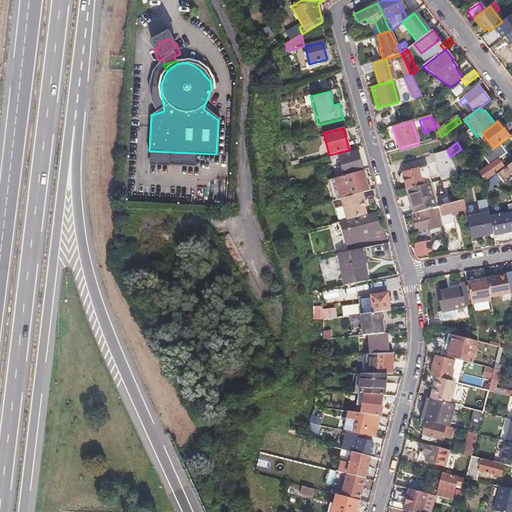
[(337,153),(344,176),(362,170),(356,148),(349,150),(337,153)]
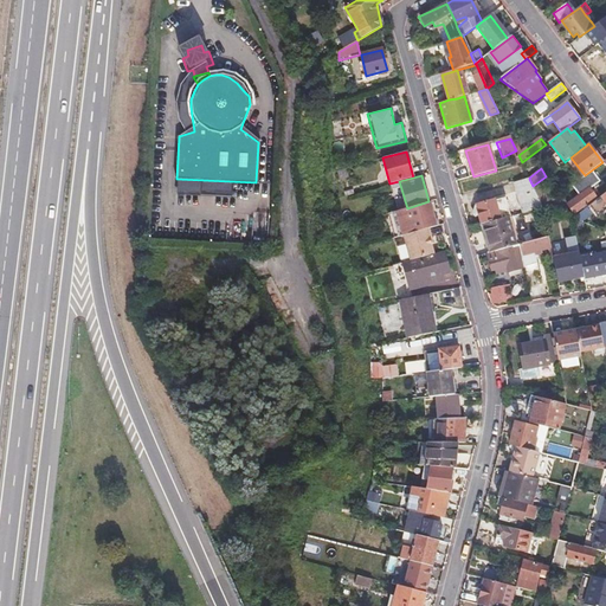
[(543,208),(533,186),(529,179),(515,182),(523,213),(543,208)]
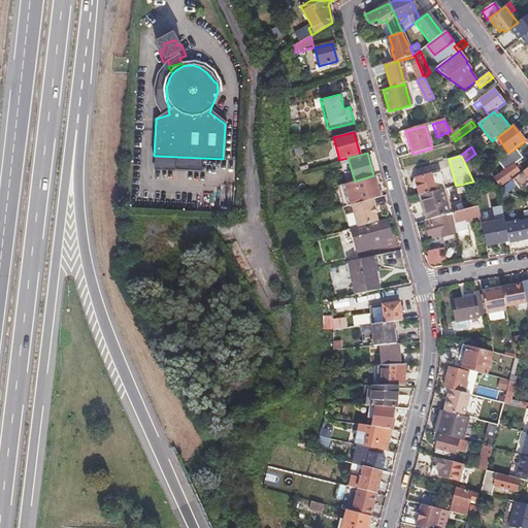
[(520,172),(514,164),(494,178),(500,187),(520,172)]
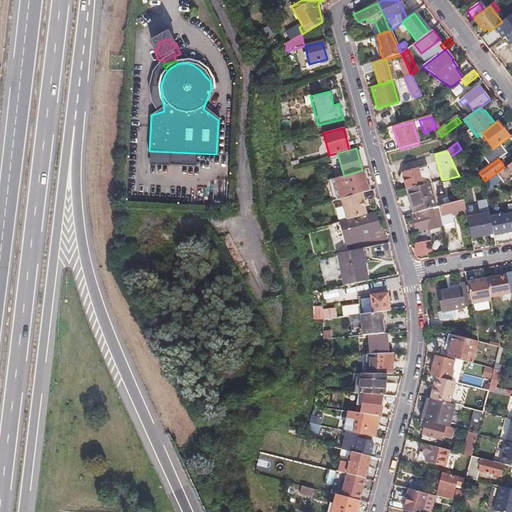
[(430,183),(431,183),(427,167),(403,173),(406,181),(404,181),(406,190),(408,189),(430,183)]
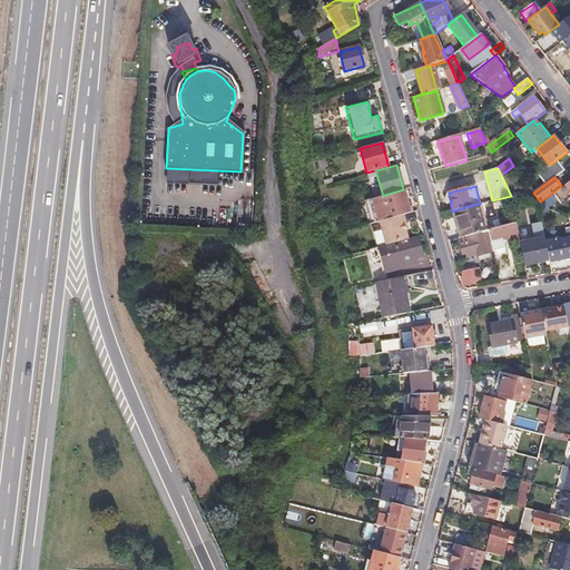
[(551,194),(559,205),(568,198),(561,187),(551,194)]
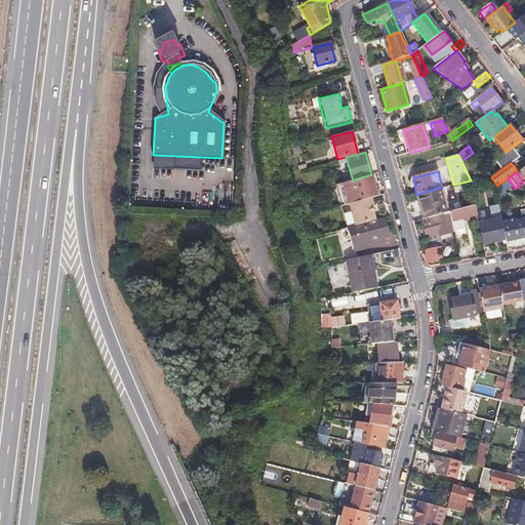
[(371,174),(353,180),(353,184),(345,186),(349,203),(362,200),(371,197),(377,196),(371,174)]
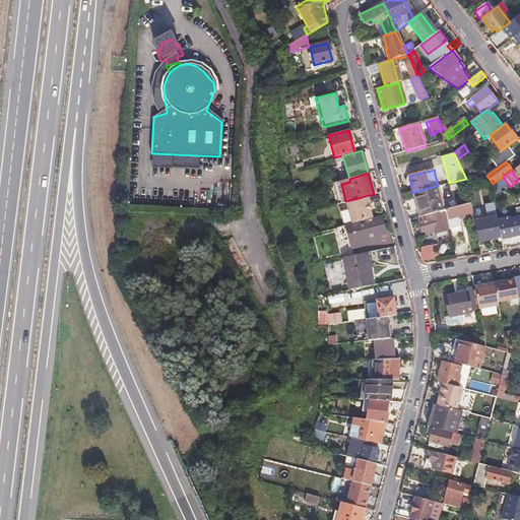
[(444,210),(441,202),(437,186),(414,192),(421,216),(444,210)]
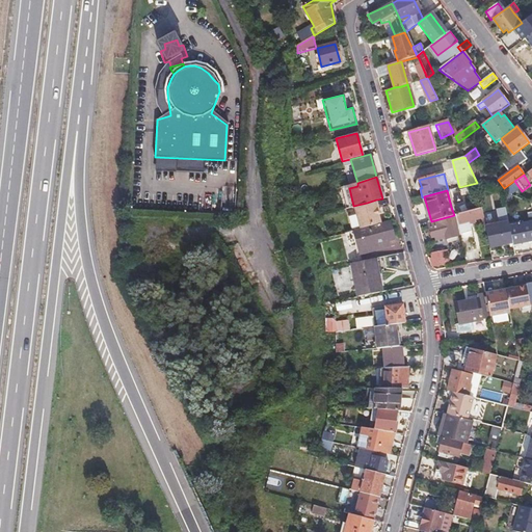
[(354,209),(361,229),(370,225),(380,222),(377,213),(376,208),(378,208),(376,200),(367,203),(353,206),(354,209)]
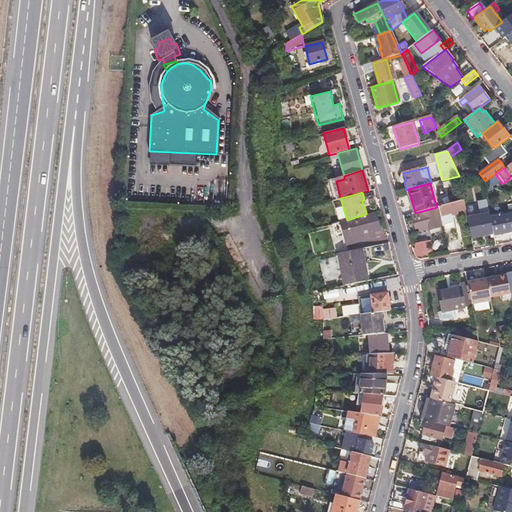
[(465,210),(464,200),(439,207),(443,225),(444,232),(454,230),(452,215),(457,214),(456,212),(465,210)]
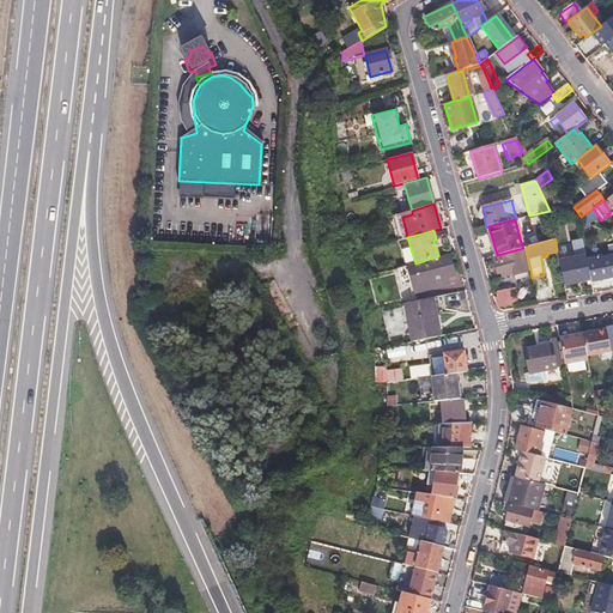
[(399,243),(406,266),(407,266),(416,263),(408,241),(399,243)]
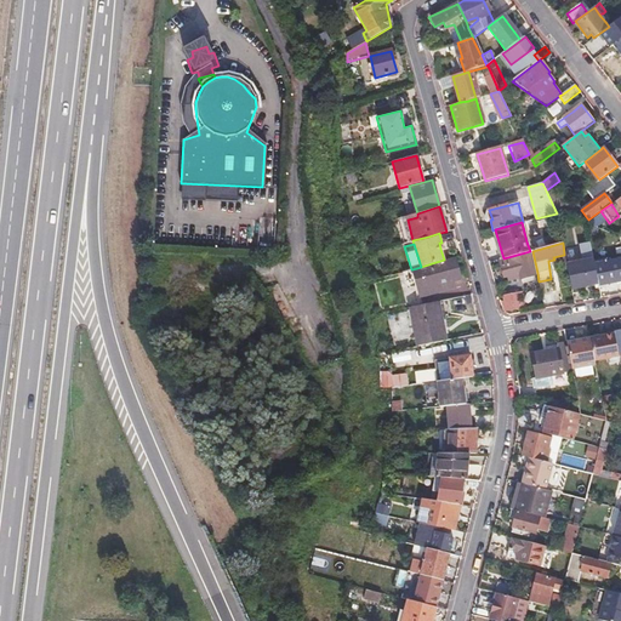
[(593,262),(590,245),(580,246),(584,262),(567,265),(571,289),(598,284),(593,262)]
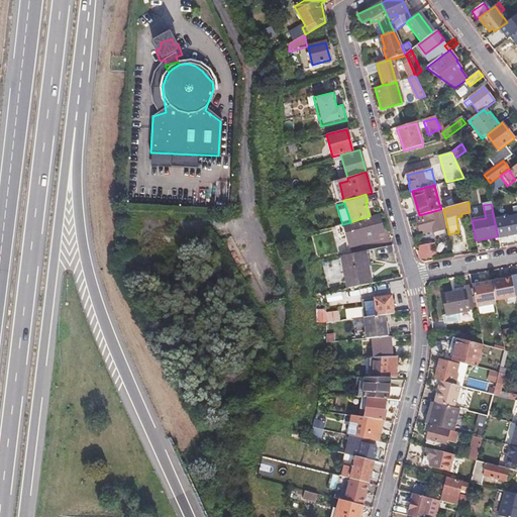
[(441,209),(419,215),(415,216),(419,230),(422,230),(423,233),(433,231),(433,232),(442,230),(442,228),(447,227),(443,209),(441,209)]
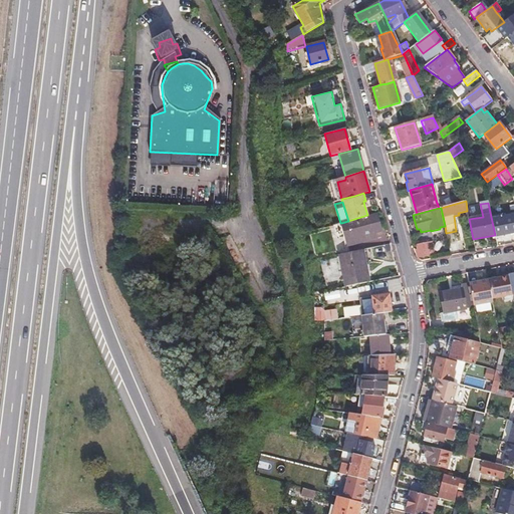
[(348,221),(341,223),(348,244),(362,240),(363,241),(362,236),(377,232),(381,231),(376,214),(357,220),(357,218),(348,221)]
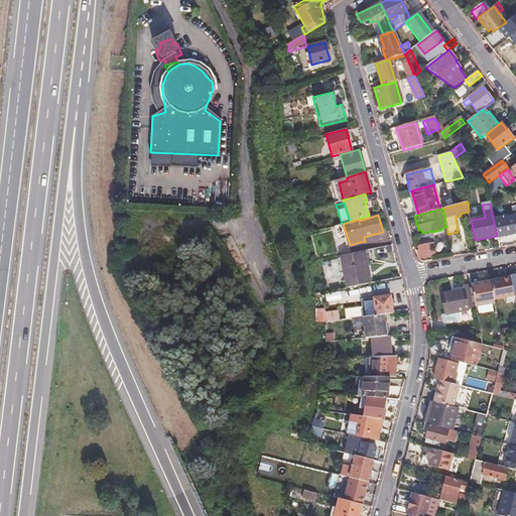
[(493,218),(497,236),(497,237),(515,233),(515,215),(503,218),(503,217),(502,217),(502,216),(493,218)]
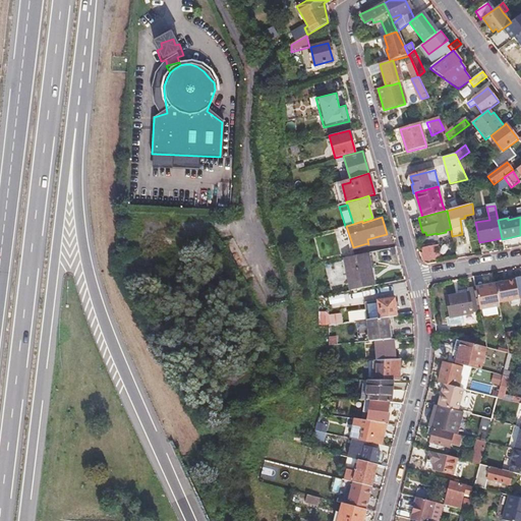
[(345,226),(338,228),(342,242),(348,240),(350,248),(353,247),(346,226),(345,226)]
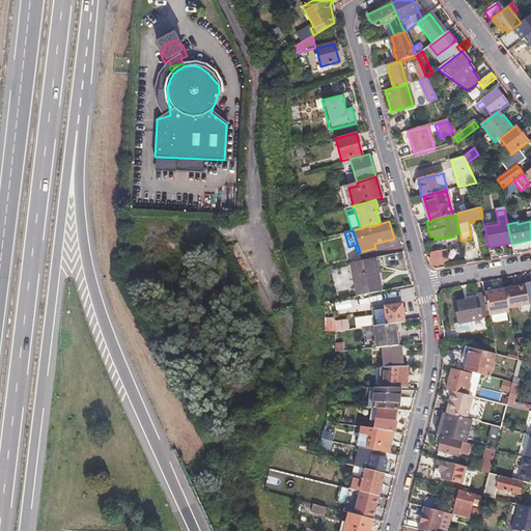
[(392,245),(390,240),(374,244),(375,249),(392,245)]
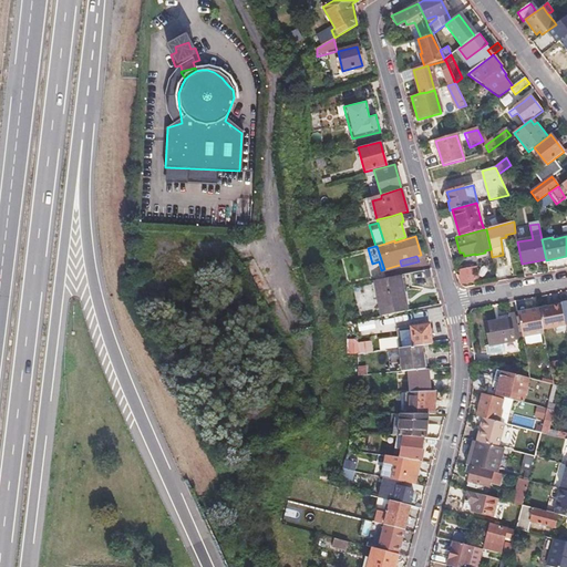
[(378,306),(379,317),(410,311),(408,300),(403,276),(373,281),(378,306)]
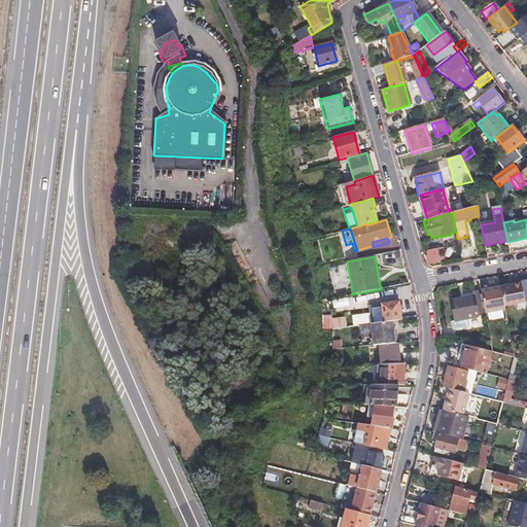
[(490,283),(481,285),(484,300),(493,299),(493,296),(496,296),(494,288),(491,288),(490,283)]
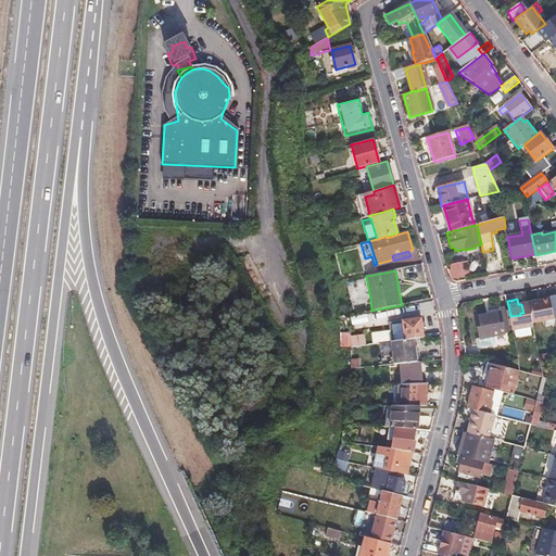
[(554,319),(553,317),(550,300),(548,300),(547,299),(542,299),(541,301),(529,303),(532,324),(540,321),(540,323),(545,323),(545,321),(554,319)]
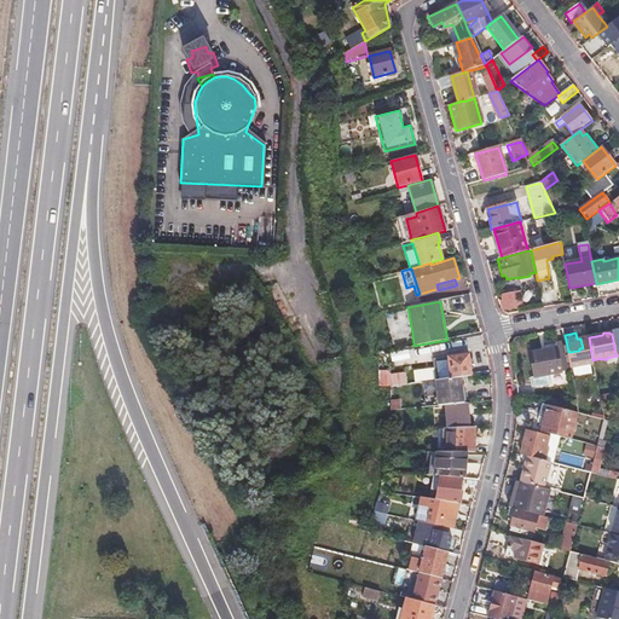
[(565,343),(565,340),(555,342),(556,348),(530,353),(533,371),(571,369),(565,343)]
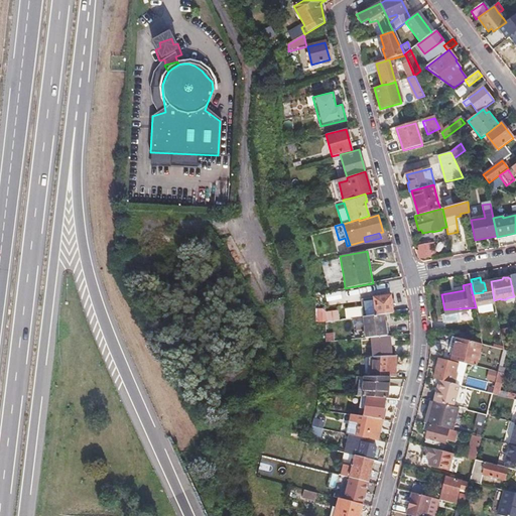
[(376,314),(382,314),(392,312),(390,295),(374,297),(376,314)]
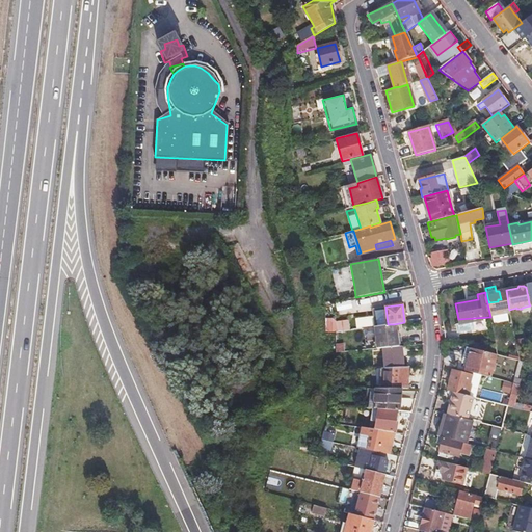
[(325,331),(349,330),(348,319),(325,320),(325,331)]
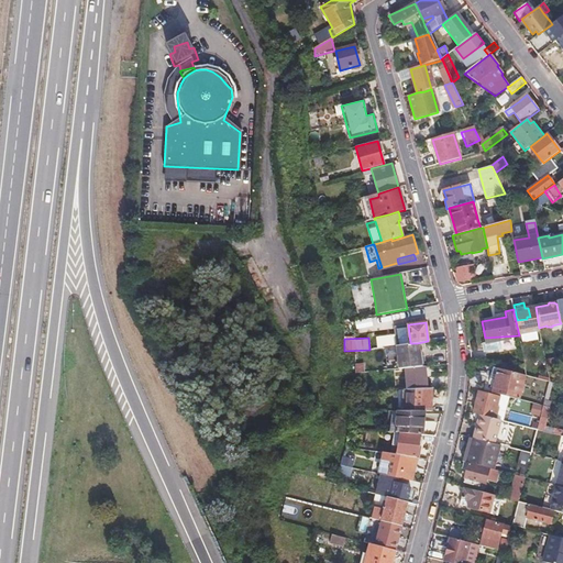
[(486,343),(486,342),(483,343),(485,352),(503,349),(500,340),(486,343)]
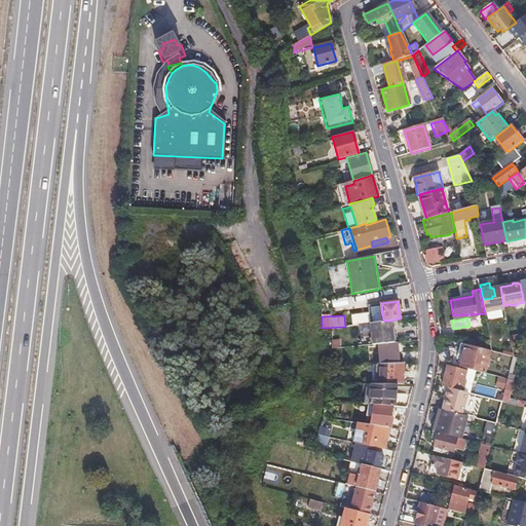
[(369,323),(372,345),(378,344),(393,343),(389,321),(383,321),(369,323)]
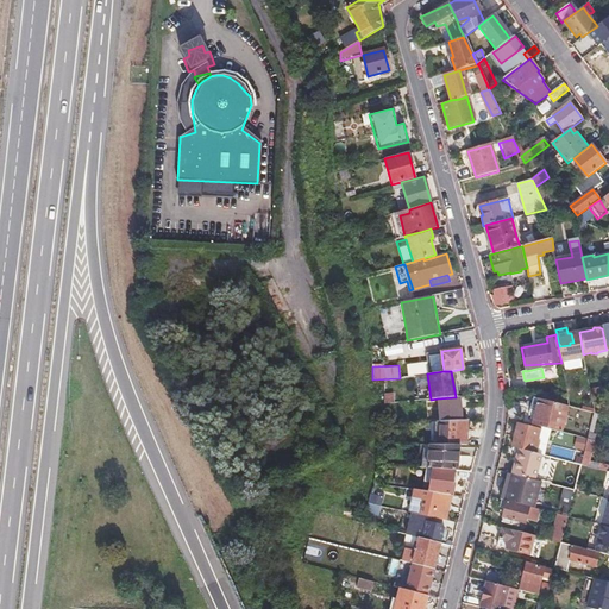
[(589,383),(591,391),(604,389),(602,381),(592,382),(591,380),(589,380),(589,383)]
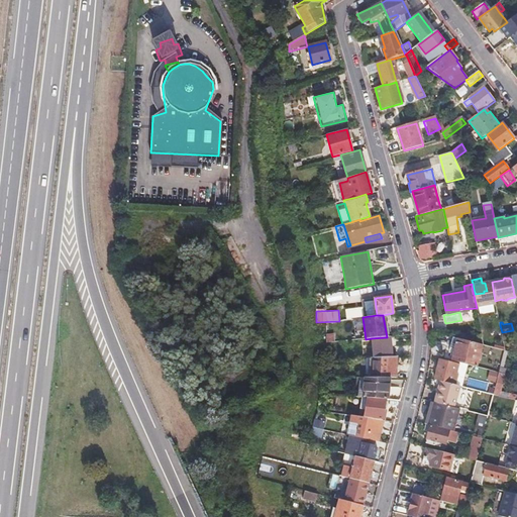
[(326,334),(327,342),(335,341),(334,333),(326,334)]
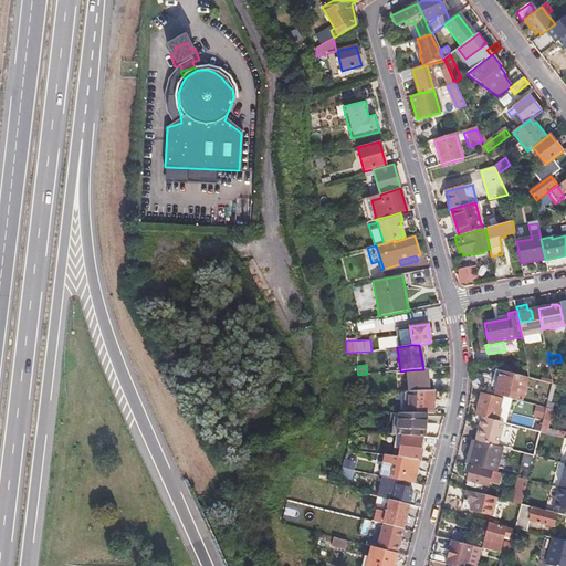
[(502,365),(501,370),(515,375),(516,368),(502,365)]
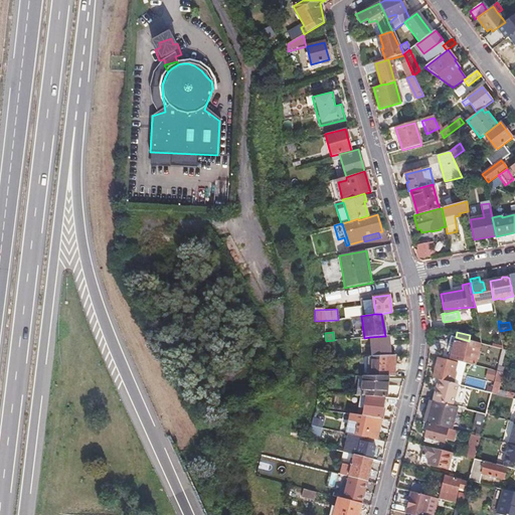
[(500,346),(498,334),(492,335),(494,347),(500,346)]
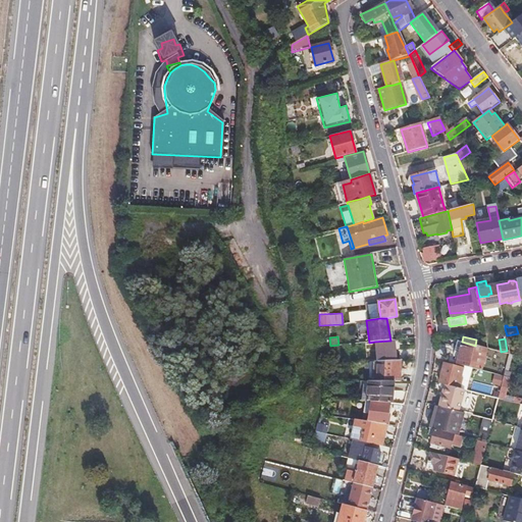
[(375,342),(377,360),(379,360),(396,359),(394,340),(390,341),(375,342)]
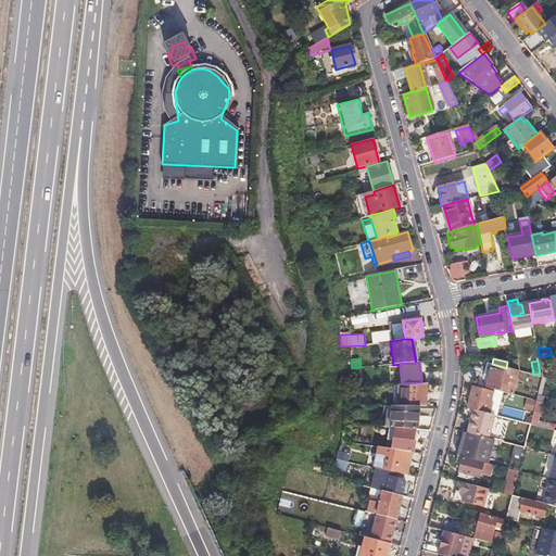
[(487,388),(513,395),(519,371),(506,368),(492,364),(487,388)]
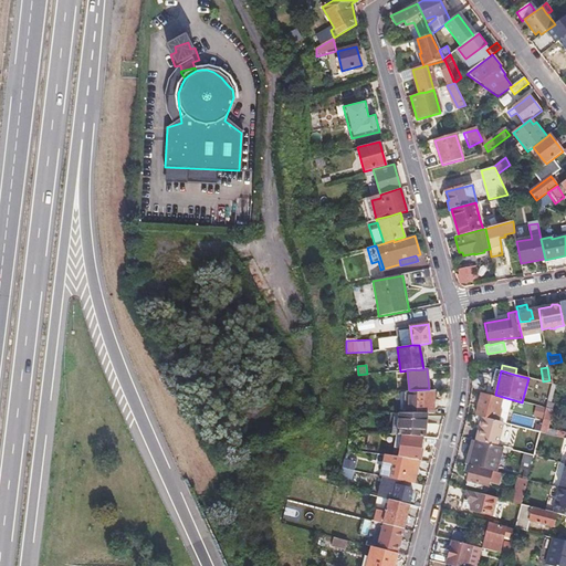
[(432,389),(449,388),(449,383),(449,378),(431,379),(432,389)]
